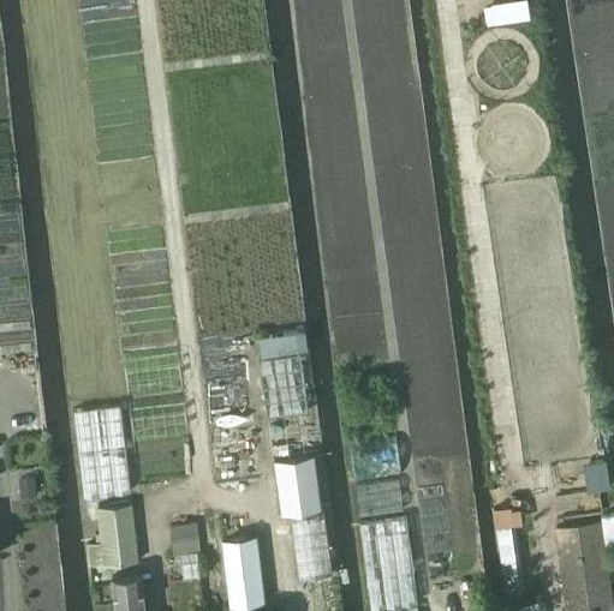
[(305,334),(276,337),(279,357),(308,353),(305,334)]
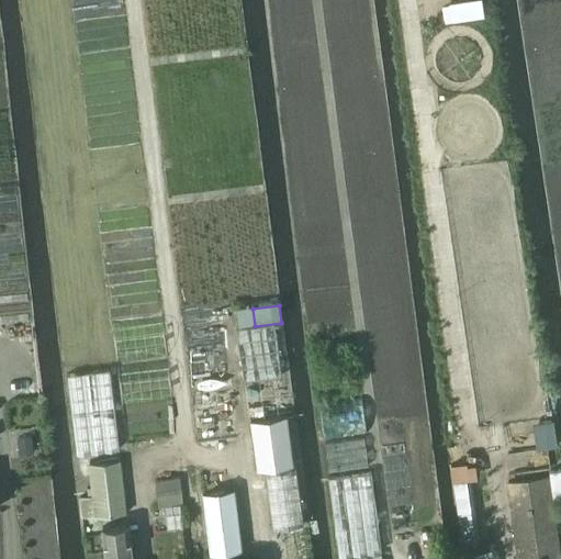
[(244,383),(282,378),(276,326),(238,331),(244,383)]
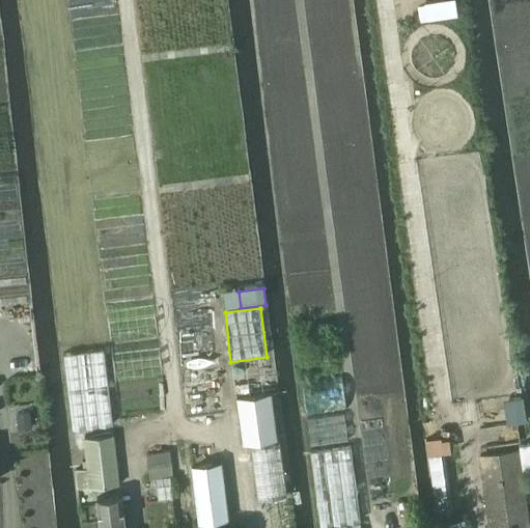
[(73,432),(114,427),(105,352),(64,357),(73,432)]
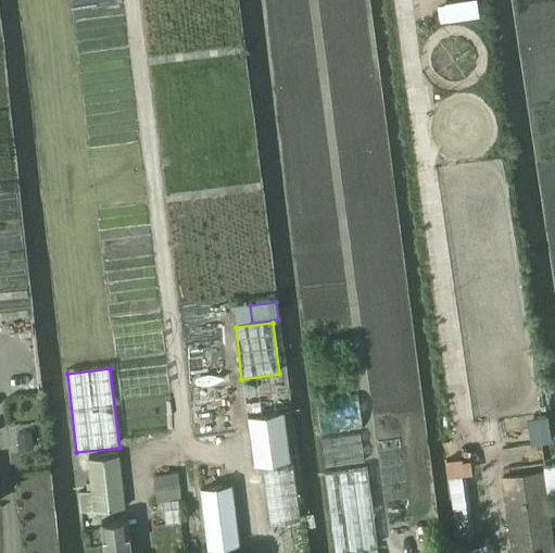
[(251,418),(257,467),(291,462),(285,414),(251,418)]
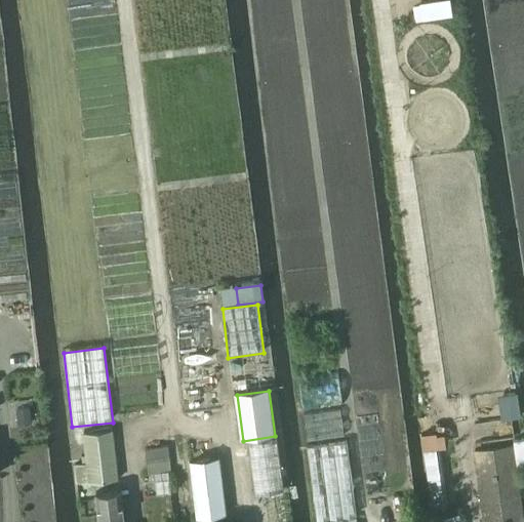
[(15,413),(16,426),(34,424),(33,411),(15,413)]
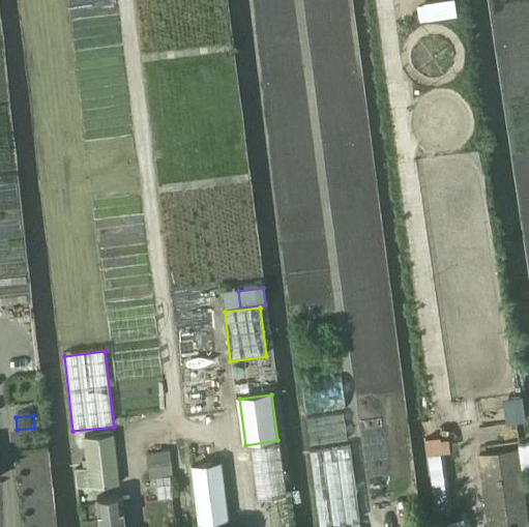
[(344,416),(307,421),(311,446),(347,442),(344,416)]
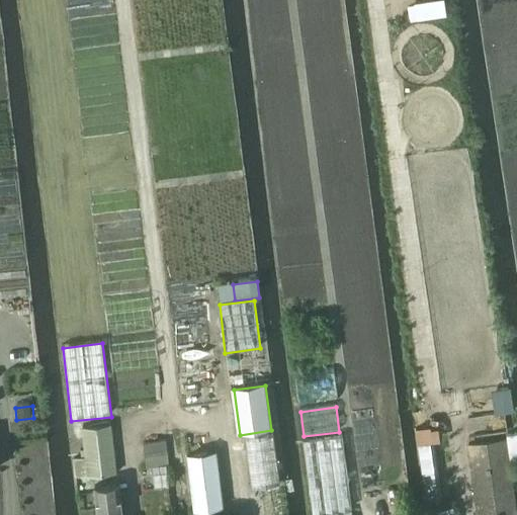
[(75,460),(77,479),(117,474),(111,425),(84,428),(88,458),(75,460)]
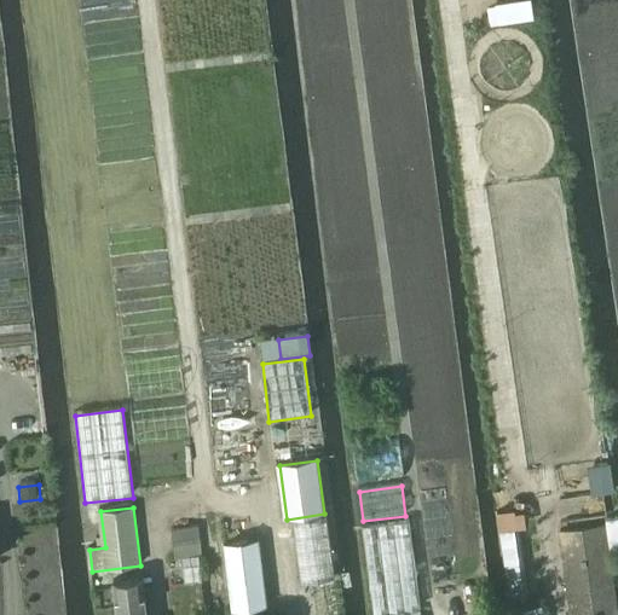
[(292,522),(300,586),(331,581),(324,517),(292,522)]
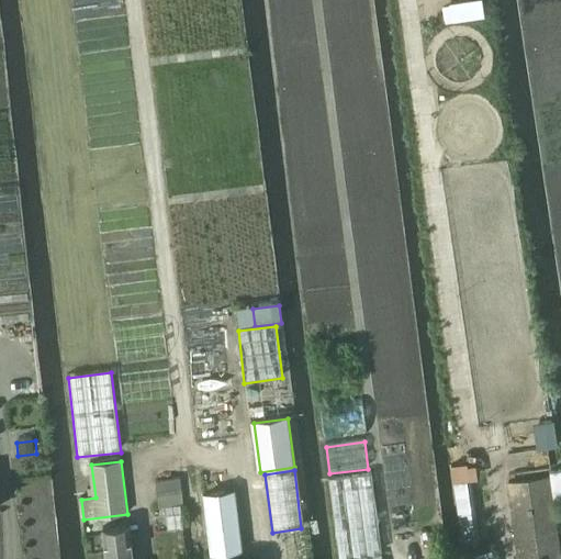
[(329,481),(339,558),(348,558),(382,554),(371,476),(329,481)]
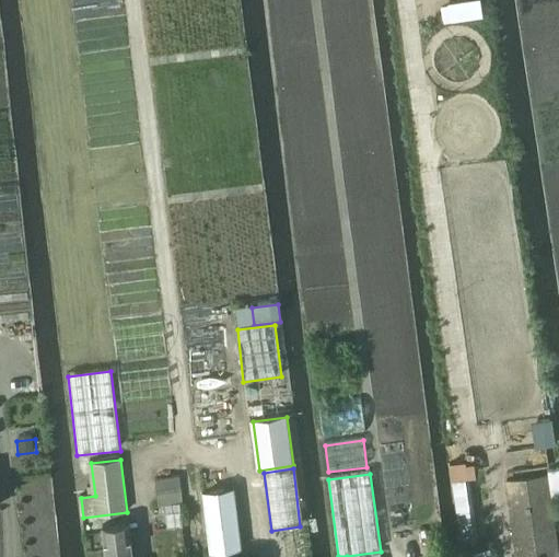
[(507,485),(517,556),(558,556),(558,552),(547,478),(507,485)]
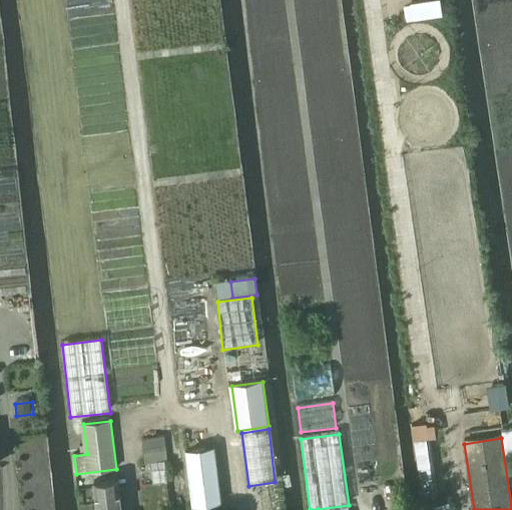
[(141,442),(144,463),(166,460),(164,439),(141,442)]
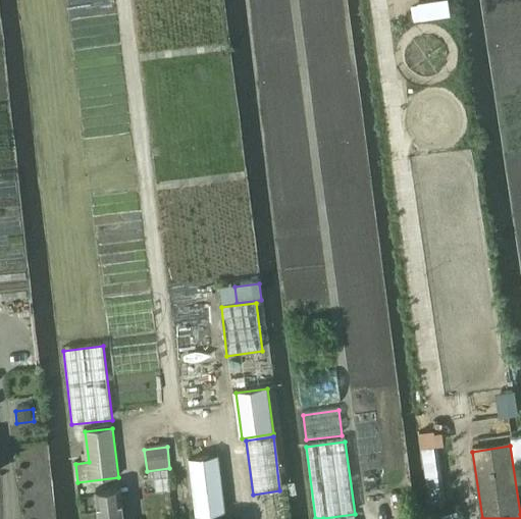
[(188,460),(195,517),(224,514),(217,457),(188,460)]
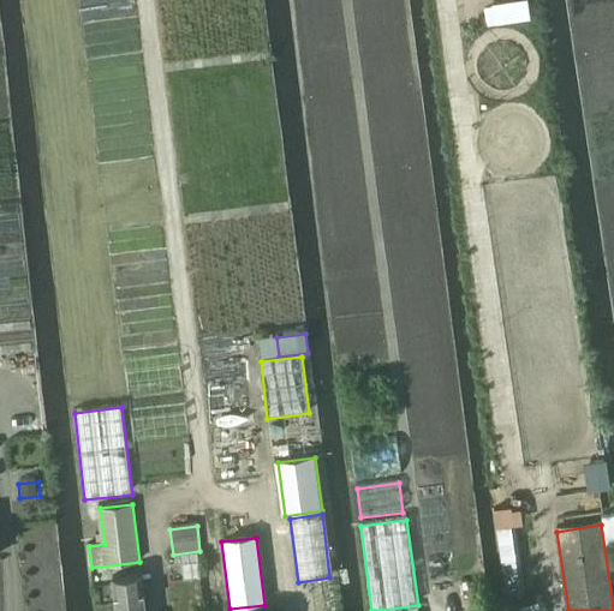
[(114,577),(118,610),(148,610),(144,575),(114,577)]
